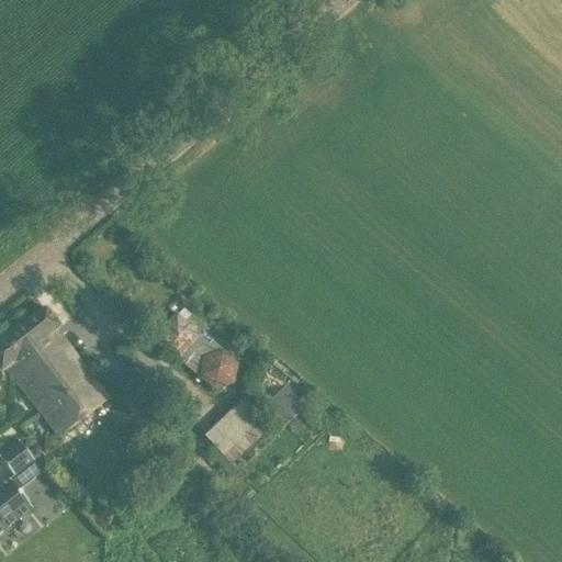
[(0,344),(0,370),(2,373),(6,371),(58,439),(110,398),(96,380),(57,330),(62,328),(46,308),(0,344)]
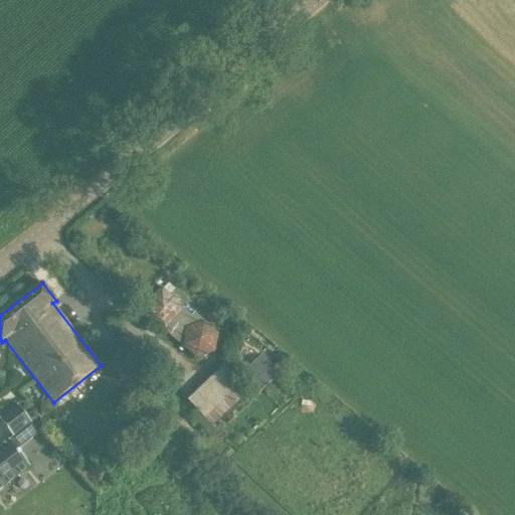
[(191,316),(161,289),(142,310),(176,341),(184,339),(182,347),(196,358),(213,353),(217,335),(194,313),(191,316)]
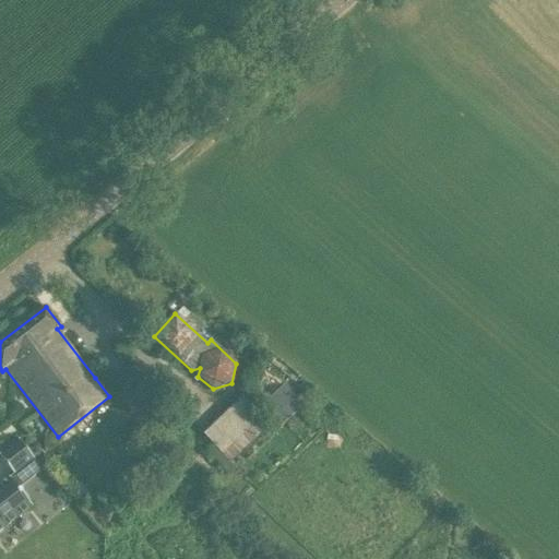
[(269,407),(282,423),(301,405),(288,390),(269,407)]
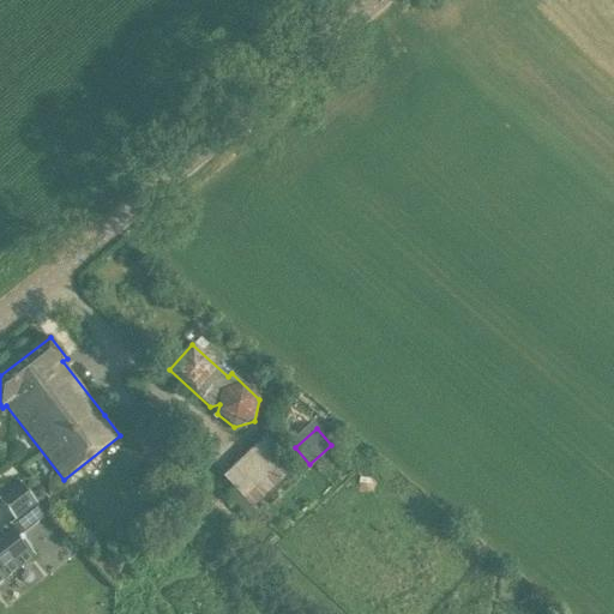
[(250,505),(292,467),(265,438),(223,477),(238,492),(229,499),(251,523),(259,516),(250,505)]
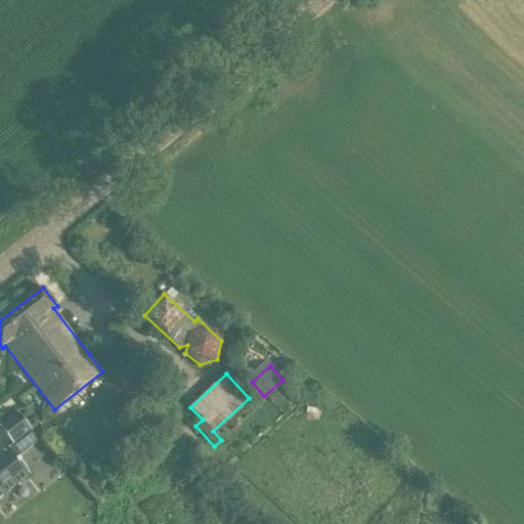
[(39,441),(40,440),(17,411),(16,412),(16,413),(0,426),(0,429),(13,445),(9,448),(8,447),(7,448),(8,449),(0,454),(0,497),(29,476),(30,475),(16,457),(38,440),(39,441)]
